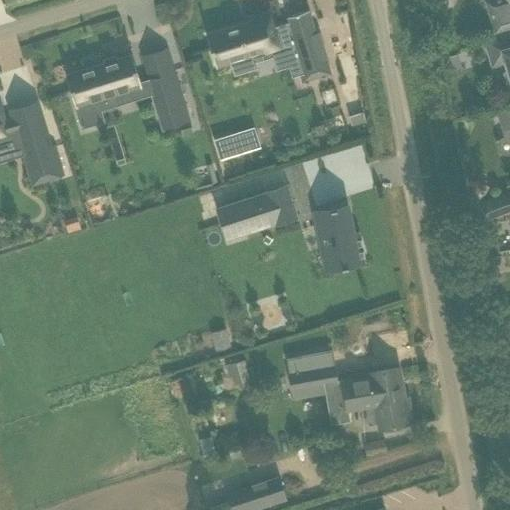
[(509,0),(497,0),(487,3),(496,34),(506,31),(509,29),(509,0)]
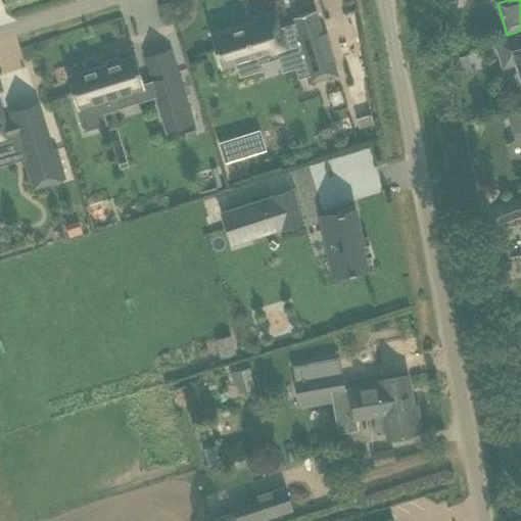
[(258,24),(212,38),(223,70),(236,66),(238,65),(242,78),(263,70),(259,59),(298,47),(308,79),(311,87),(340,78),(325,31),(323,32),(317,12),(295,19),(297,25),(281,30),(276,15),(257,20),(258,24)]
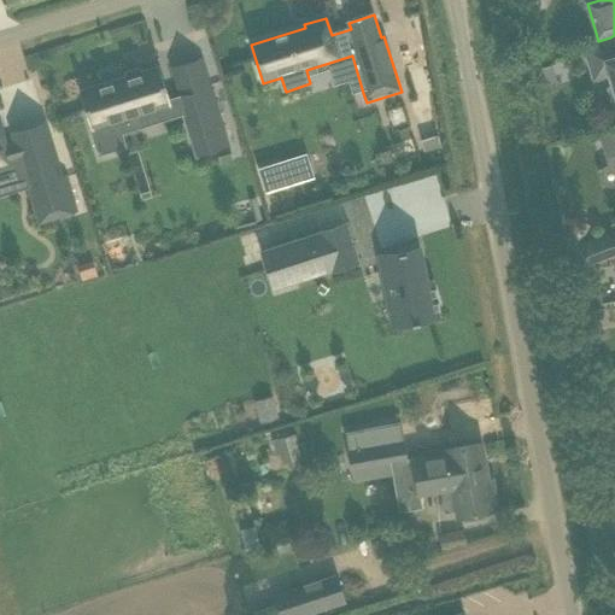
[(614,56),(610,44),(585,52),(593,77),(609,72),(614,88),(608,89),(614,109),(614,56)]
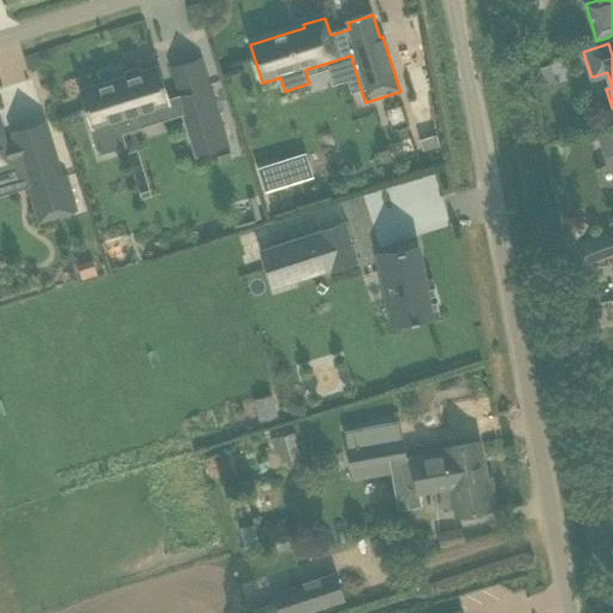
[(542,71),(547,85),(557,83),(553,67),(542,71)]
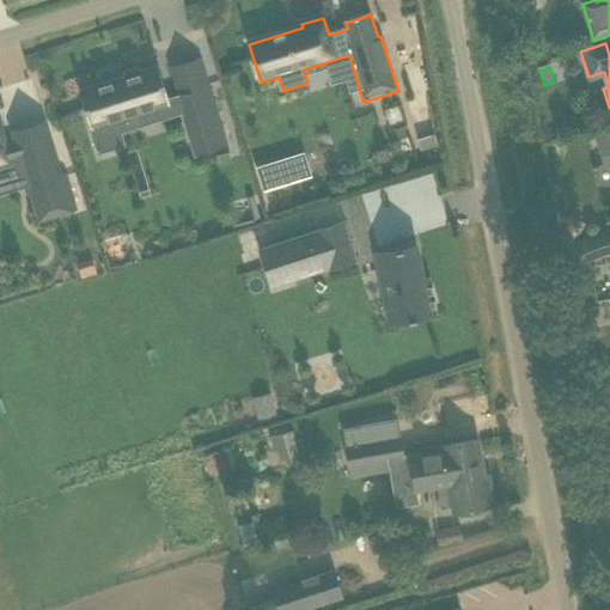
[(159,68),(80,92),(92,129),(91,130),(98,156),(124,148),(120,134),(144,127),(140,116),(171,107),(159,68)]
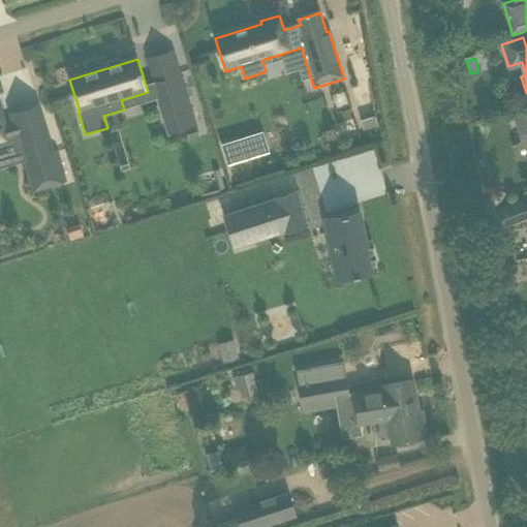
[(154,84),(169,135),(197,127),(182,75),(154,84)]
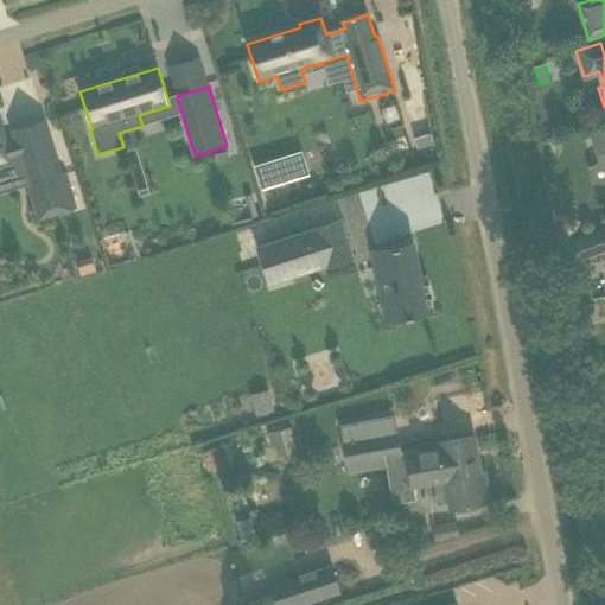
[(0,165),(12,161),(0,121),(0,165)]
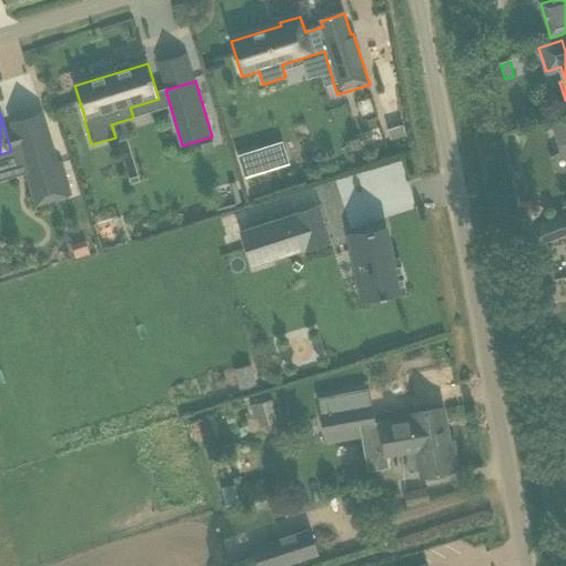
[(565,123),(554,128),(559,147),(565,145),(565,123)]
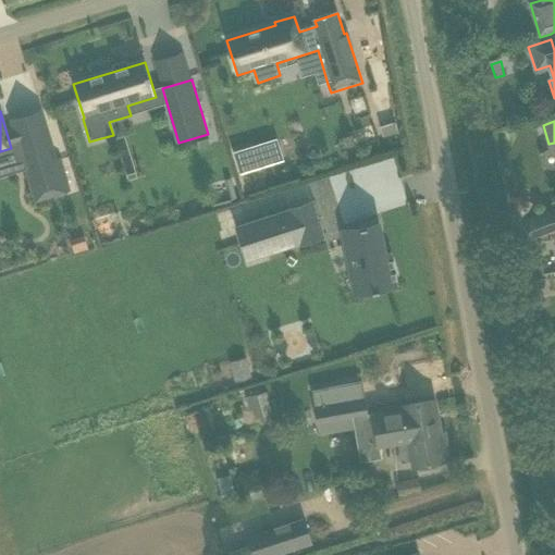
[(37,204),(71,193),(61,160),(57,161),(49,135),(19,145),(37,204)]
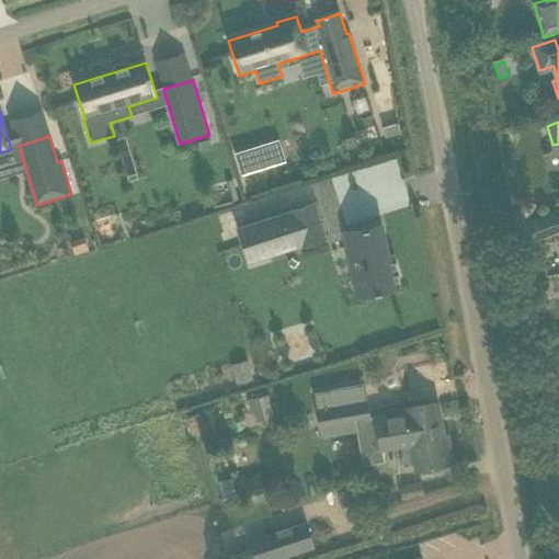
[(252,155),(237,159),(243,178),(258,173),(252,155)]
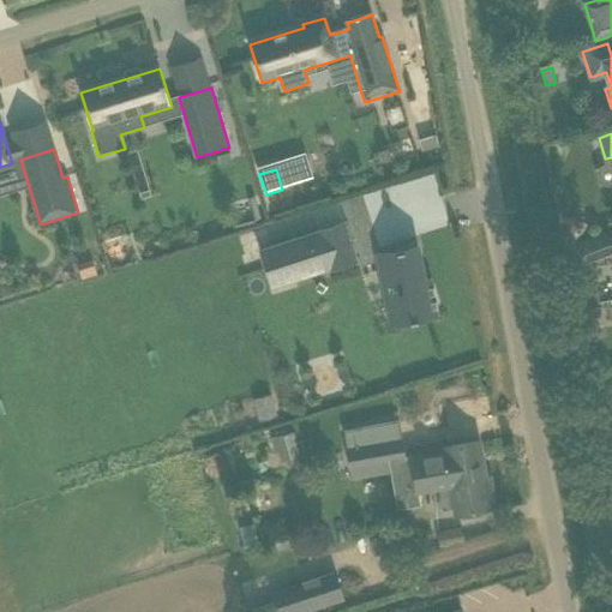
[(574,217),(564,235),(579,246),(589,227),(574,217)]
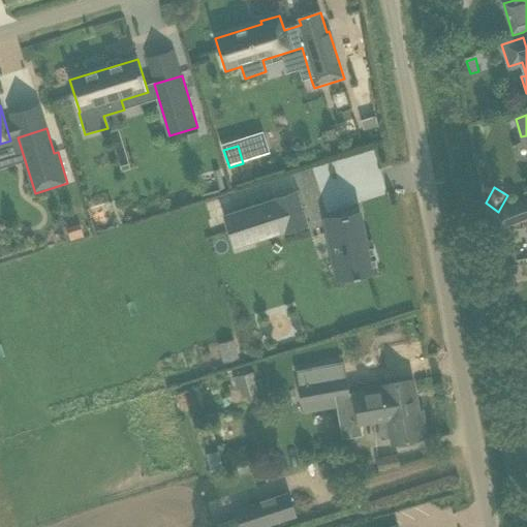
[(283,235),(309,227),(308,224),(309,223),(309,222),(306,223),(303,213),(305,212),(305,211),(304,212),(303,209),(304,209),(304,208),(302,208),(298,197),(301,197),(300,196),(299,196),(299,193),(273,202),(273,203),(225,218),(230,234),(250,227),(255,243),(283,234),(283,235)]
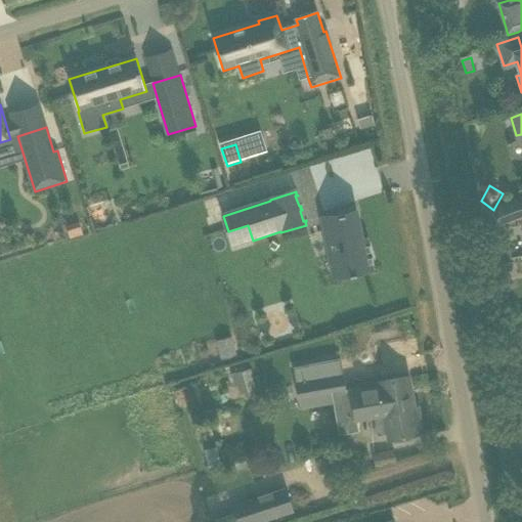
[(521,200),(488,213),(494,228),(521,218),(521,200)]
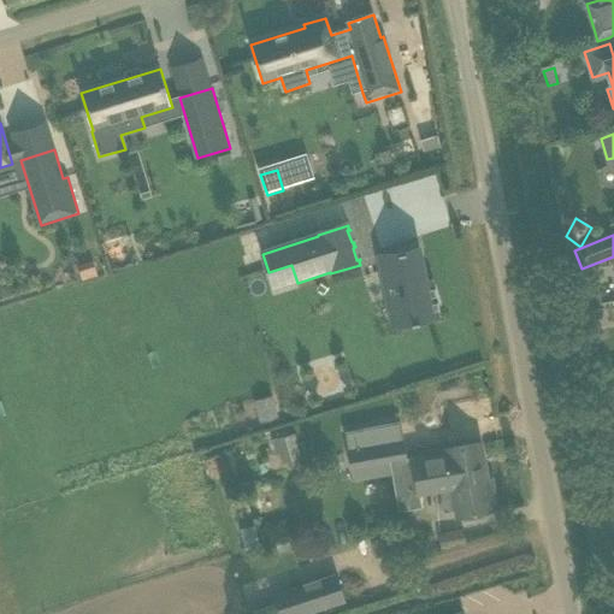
[(387,272),(382,273),(387,299),(391,297),(397,328),(403,326),(403,331),(424,326),(423,323),(440,319),(438,312),(441,312),(441,311),(440,311),(438,306),(440,306),(440,303),(437,305),(436,299),(438,297),(438,296),(437,296),(436,291),(437,291),(437,290),(435,290),(432,282),(425,283),(419,249),(384,257),(387,272)]
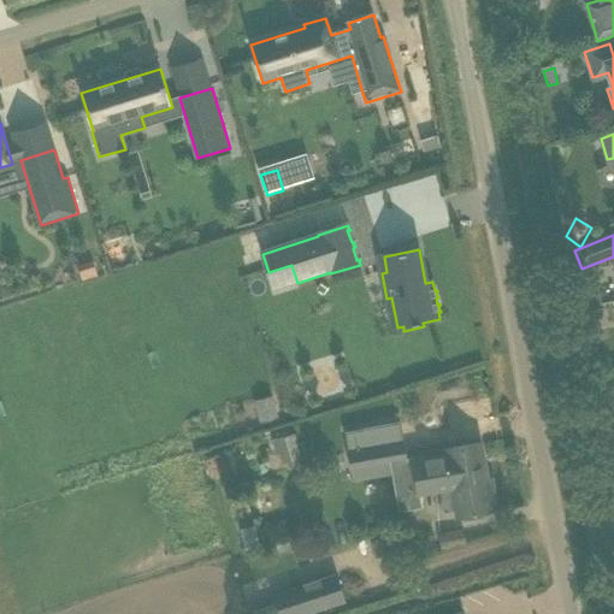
[(93,263),(80,267),(84,283),(98,278),(93,263)]
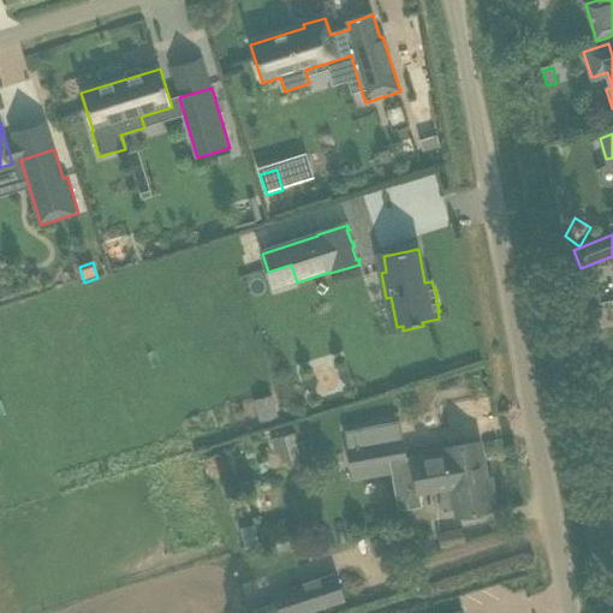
[(274,402),(257,406),(262,424),(279,421),(274,402)]
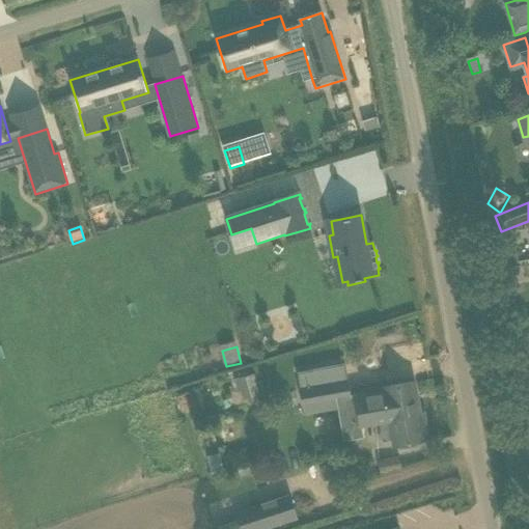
[(340,367),(313,371),(316,388),(343,384),(340,367)]
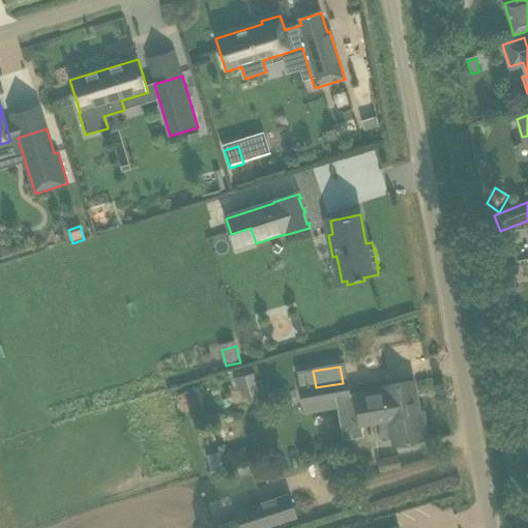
[(255,375),(238,379),(243,400),(261,396),(255,375)]
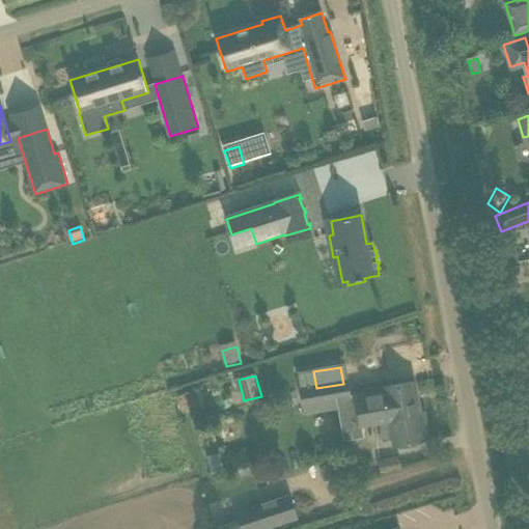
[(319,405),(340,401),(352,399),(349,383),(343,384),(316,388),(319,405)]
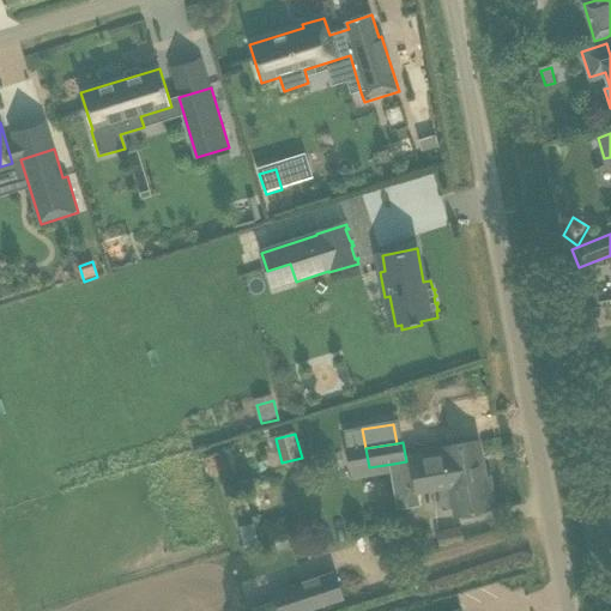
[(419,492),(439,489),(485,481),(479,443),(443,449),(445,455),(422,459),(406,461),(393,464),(401,510),(422,507),(419,492)]
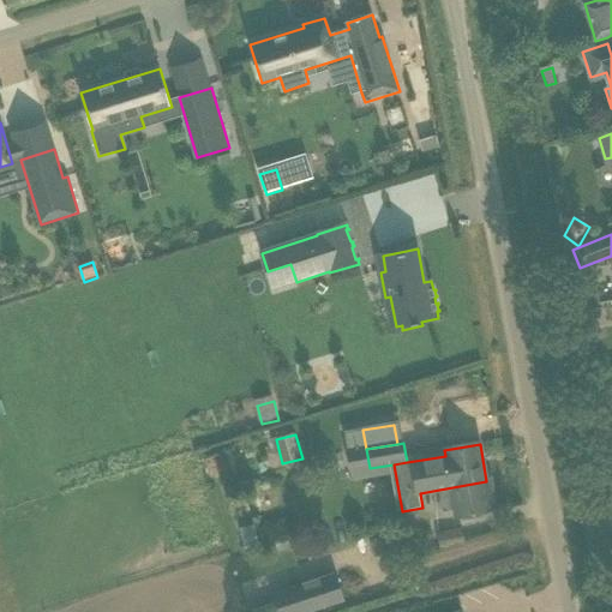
[(473,517),(472,514),(496,510),(491,480),(486,481),(439,490),(443,513),(453,511),(454,520),(473,517)]
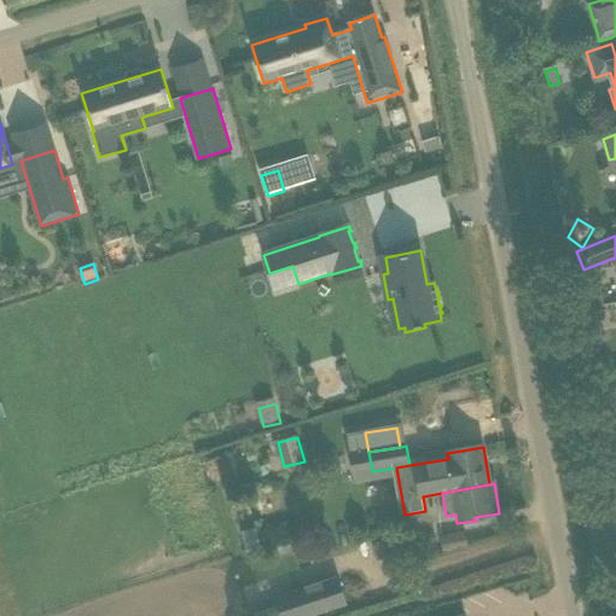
[(468,534),(442,538),(445,553),(470,550),(468,534)]
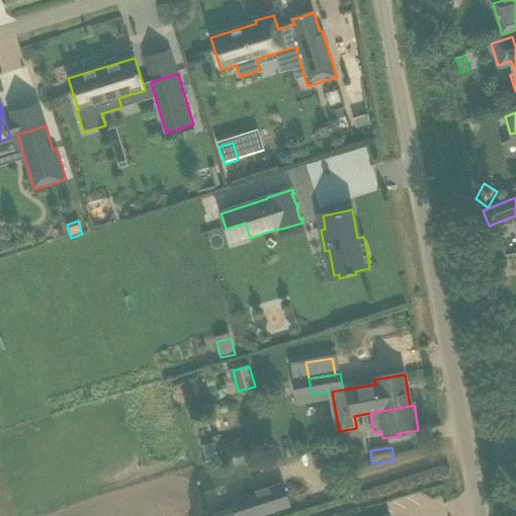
[(233,503),(232,504),(234,510),(235,515),(259,515),(290,506),(283,486),(259,494),(261,501),(238,508),(236,504),(234,504),(233,503)]
